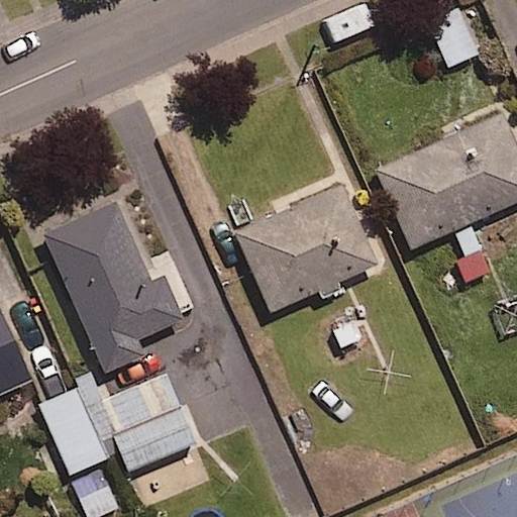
[(478,53),(459,12),(430,25),(448,66),(478,53)]
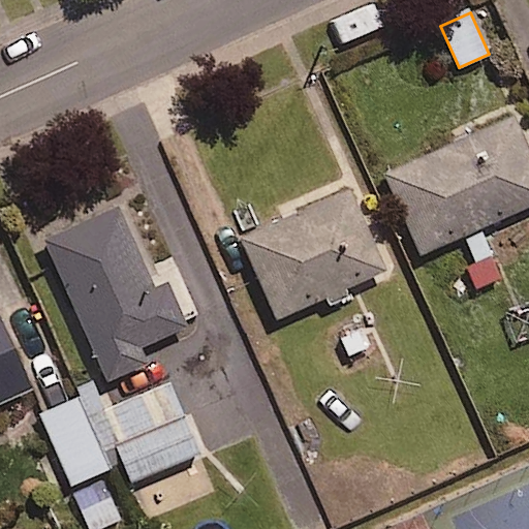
[(528,205),(528,157),(511,118),(386,173),(422,252),(528,205)]
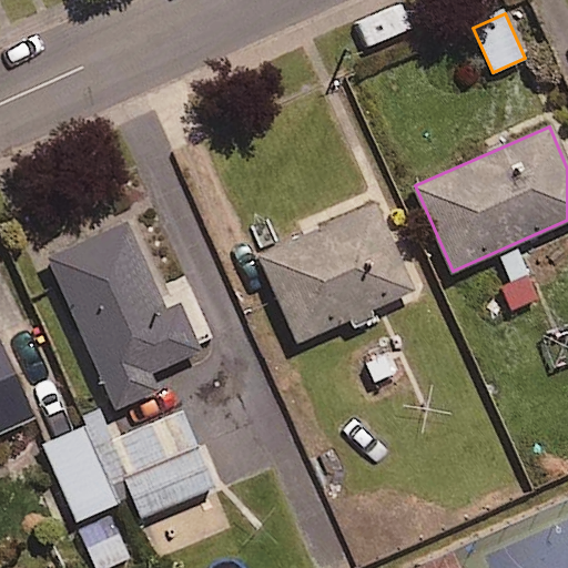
[(414,291),(375,198),(259,246),(297,340),(414,291)]
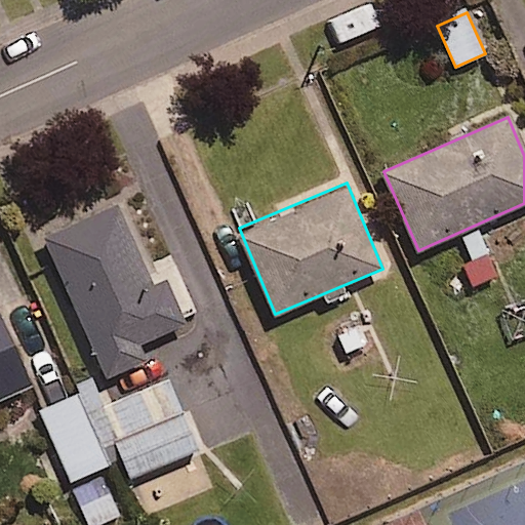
[(152,285),(117,203),(44,234),(106,377),(147,360),(138,342),(186,323),(166,279),(152,285)]
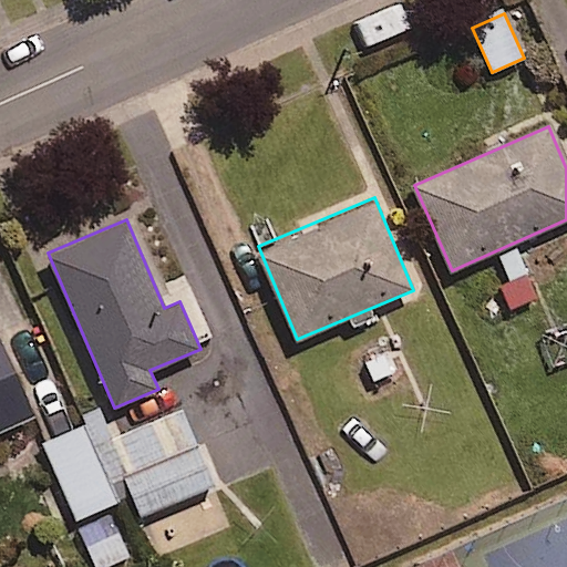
[(0,430),(32,415),(0,346),(0,430)]
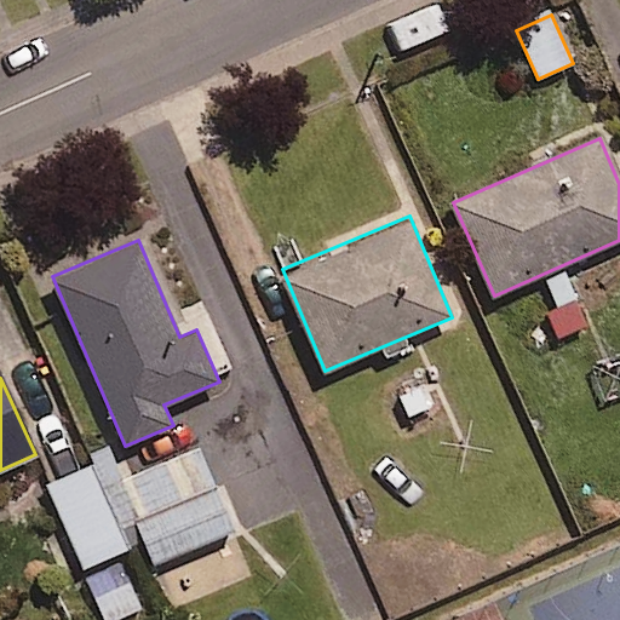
[(86,573),(119,558),(128,554),(92,466),(49,484),(86,573)]
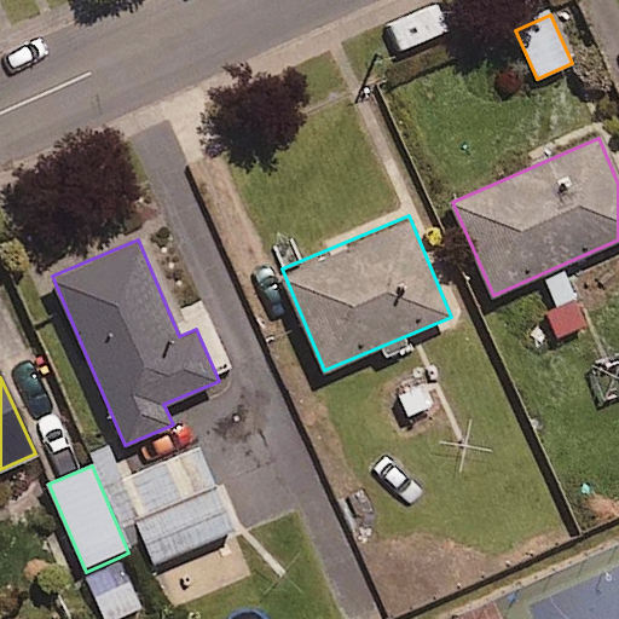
[(157,568),(195,551),(192,547),(232,528),(215,490),(138,525),(157,568)]
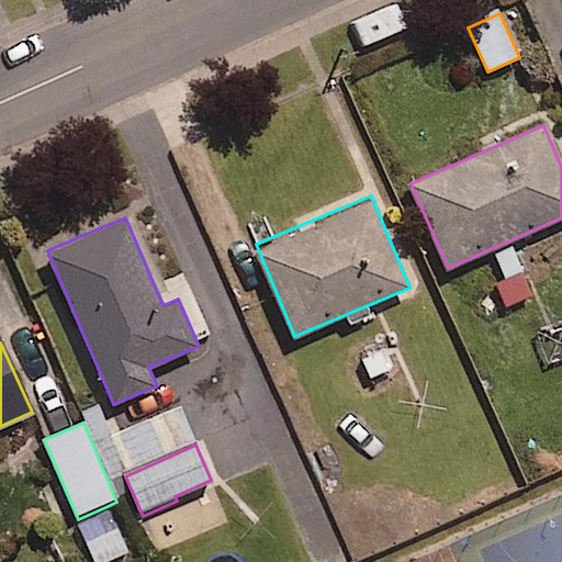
[(177,501),(143,516),(159,551),(193,536),(177,501)]
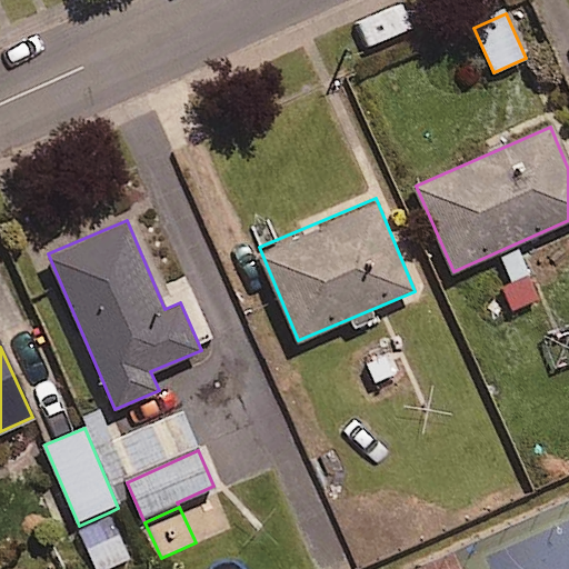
[(109,512),(79,526),(97,568),(107,568),(129,560),(109,512)]
